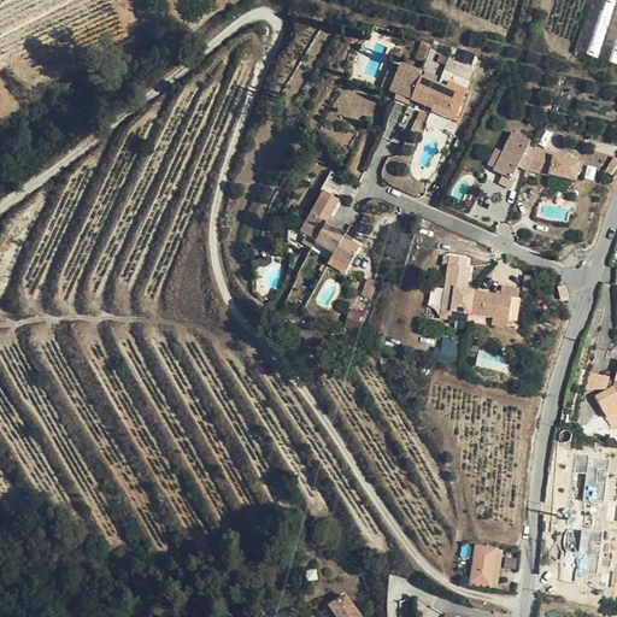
[(404,64),(399,76),(392,93),(398,95),(411,100),(434,110),(436,105),(452,111),(459,92),(421,77),(423,71),(404,64)]
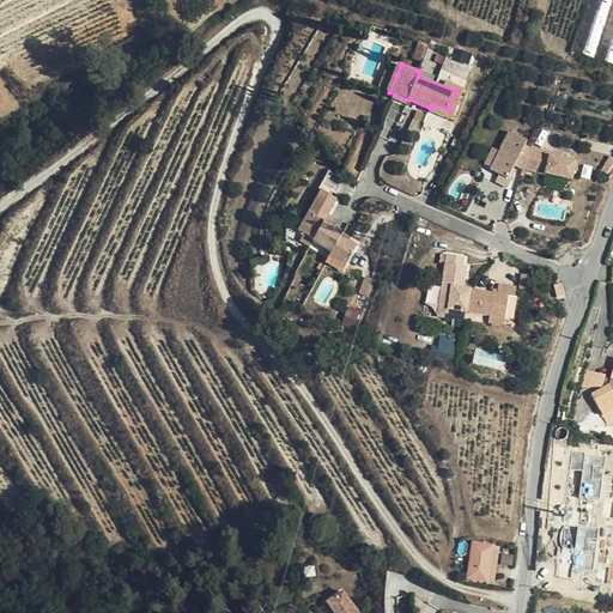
[(389,92),(396,76),(388,72),(381,89),(389,92)]
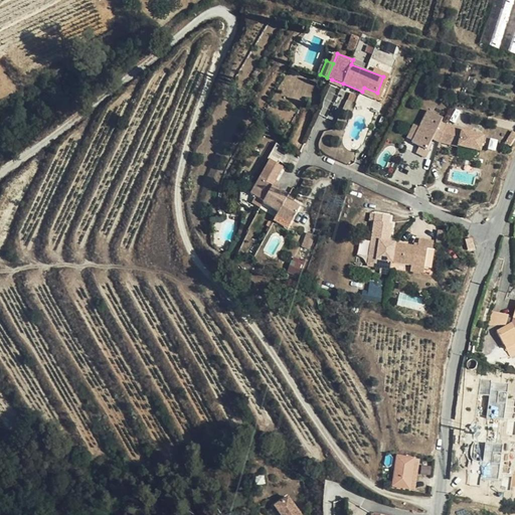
[(343,83),(332,79),(328,90),(339,94),(343,83)]
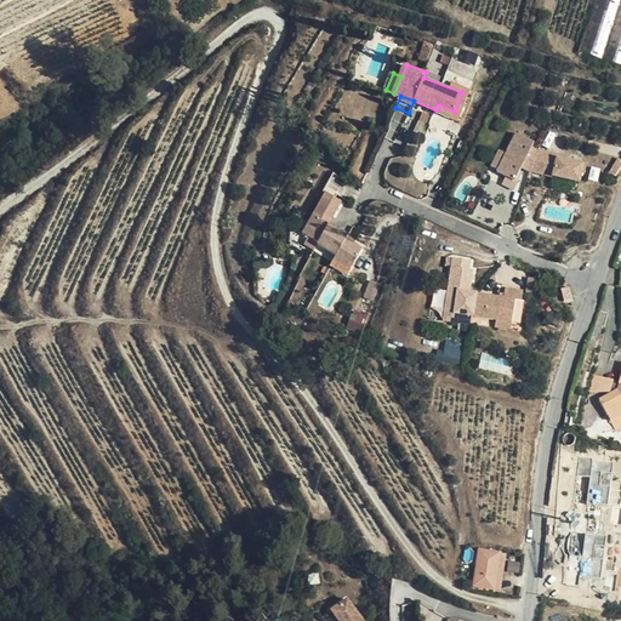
[(451,120),(455,112),(439,106),(437,110),(436,114),(451,120)]
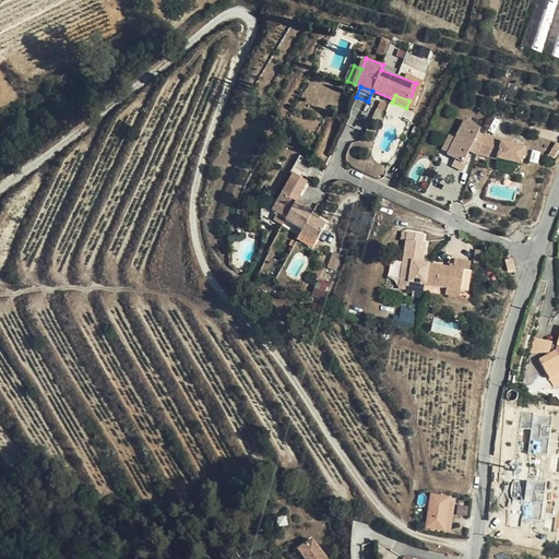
[(482,154),(489,133),(479,131),(482,127),(468,121),(460,139),(452,156),(451,157),(466,165),(473,150),(482,154)]
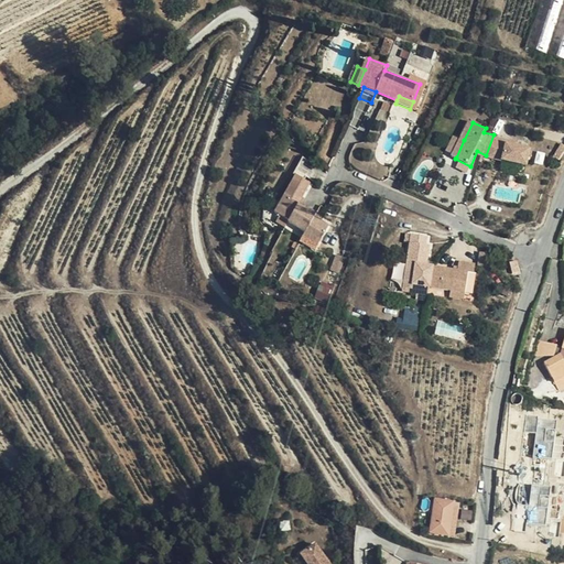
[(502,138),(494,134),(486,155),(496,159),(502,138)]
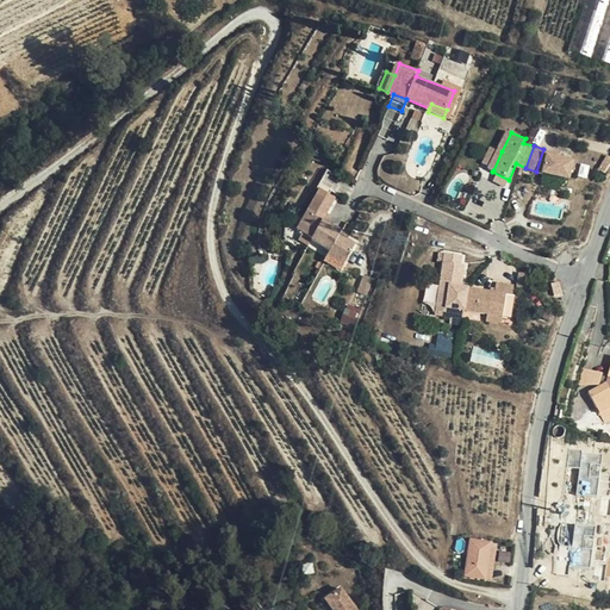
[(493,170),(502,151),(491,147),(483,166),(493,170)]
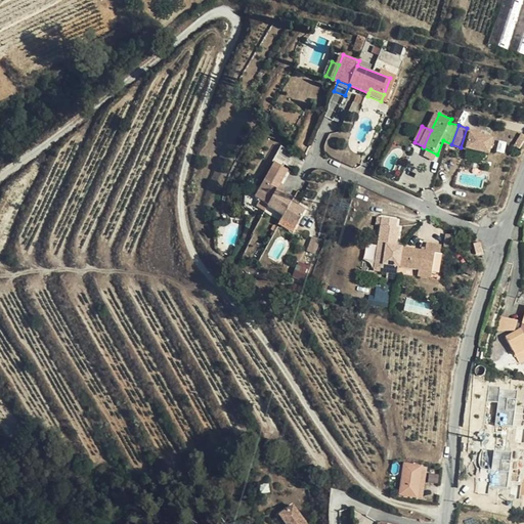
[(485,134),(467,128),(461,147),(471,150),(472,148),(475,139),(483,142),(484,137),(485,134)]
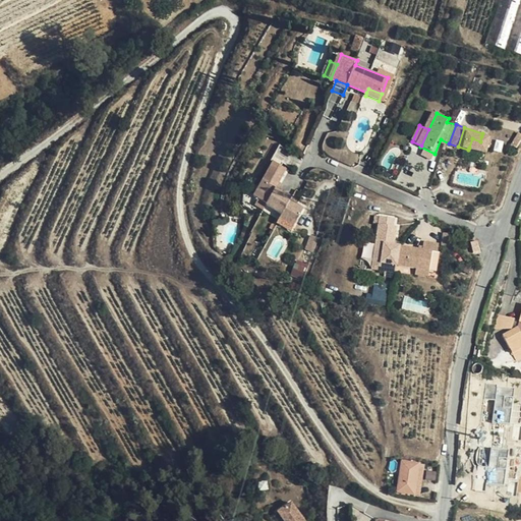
[(520,132),(519,131),(512,145),(518,148),(520,141),(520,132)]
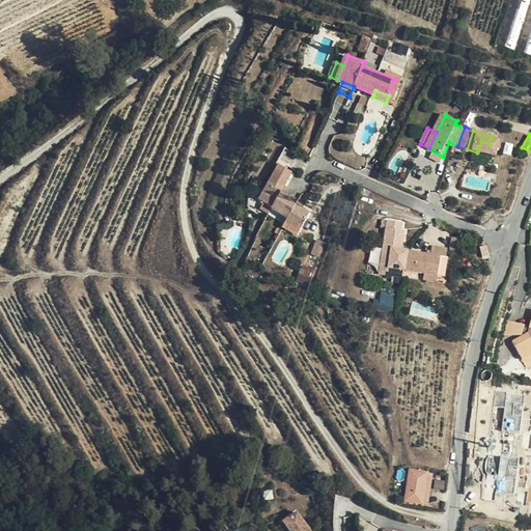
[(503,143),(491,139),(490,144),(481,141),(478,150),(499,158),(503,143)]
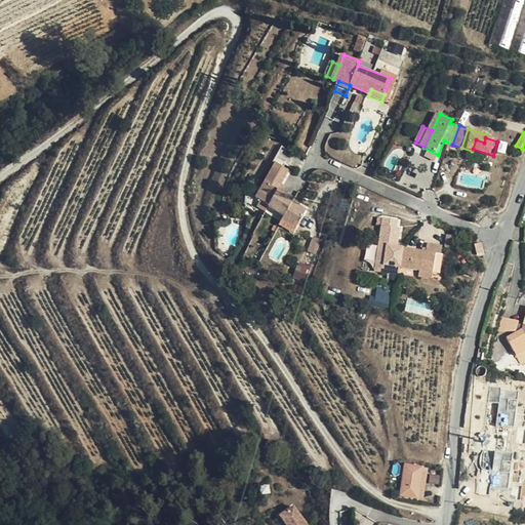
[(280,190),(290,171),(276,164),(256,199),(286,215),(281,226),(293,233),(307,209),(299,205),(300,202),(280,190)]
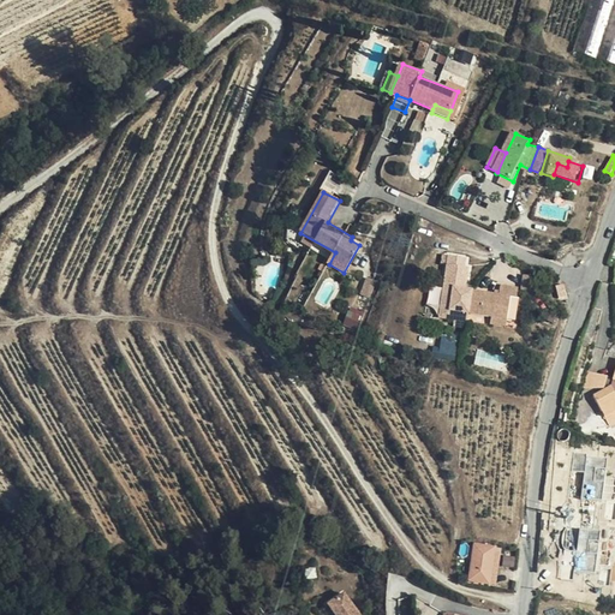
[(518,296),(524,296),(524,287),(505,286),(505,294),(470,293),(471,274),(466,274),(466,266),(447,264),(446,293),(457,293),(455,316),(455,323),(475,323),(476,316),(499,317),(499,324),(517,326),(517,318),(518,296)]
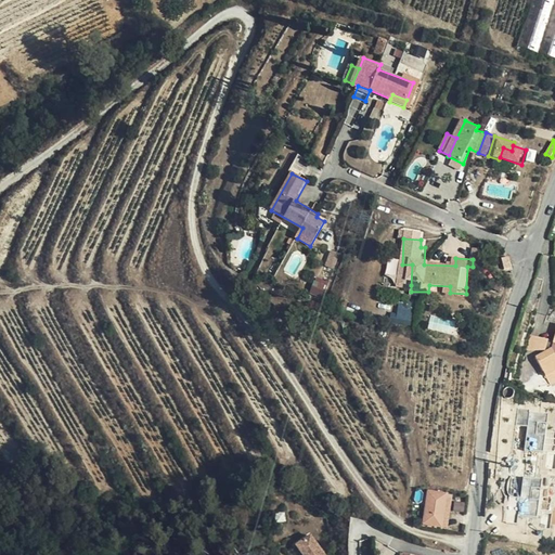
[(327,265),(336,267),(340,253),(332,250),(327,265)]
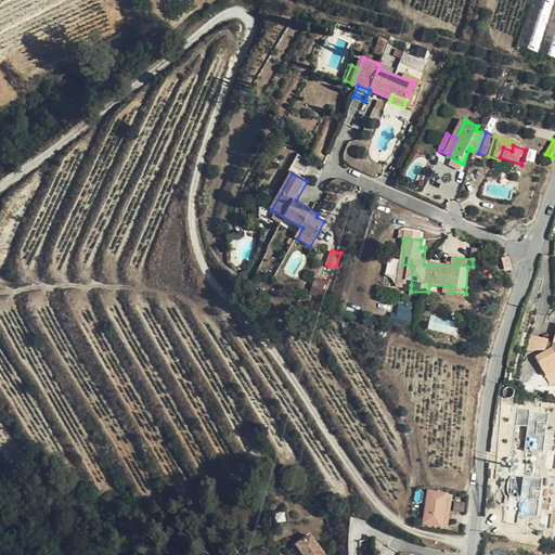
[(513,268),(511,256),(502,258),(505,270),(513,268)]
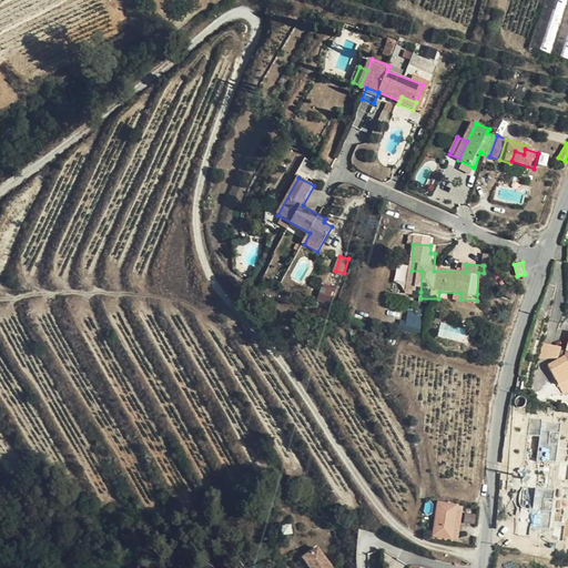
[(422,271),(412,271),(411,292),(421,292),(422,271)]
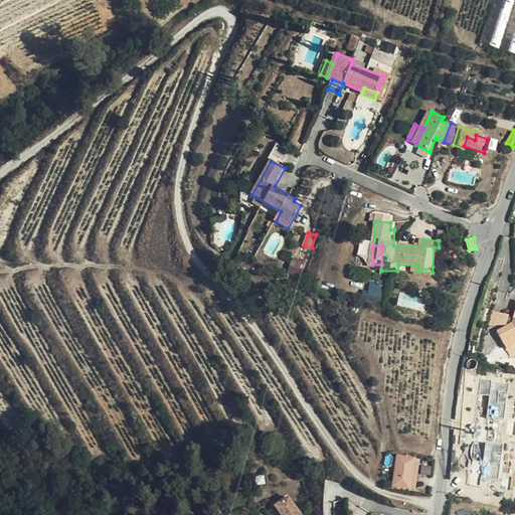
[(295,256),(288,272),(299,277),(306,261),(295,256)]
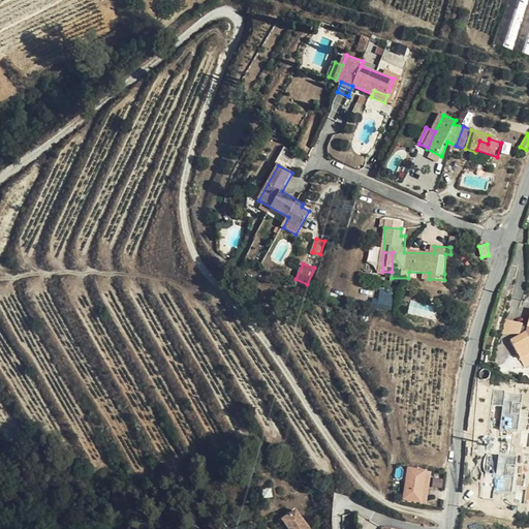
[(383,289),(379,300),(386,303),(385,305),(391,307),(395,294),(383,289)]
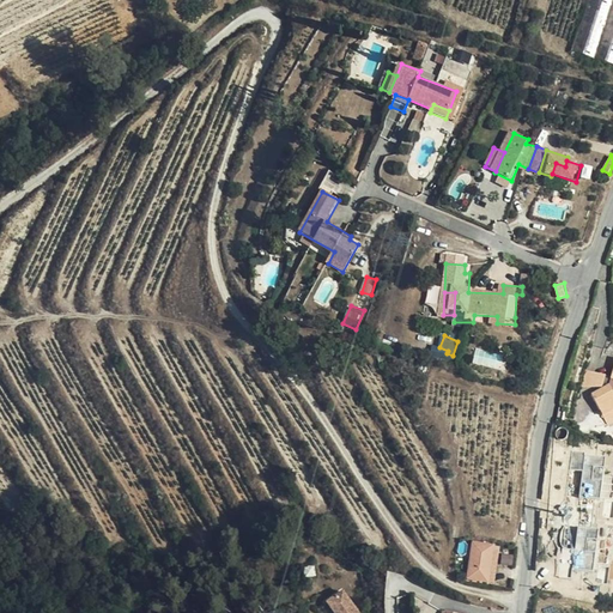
[(612,366),(610,383),(592,392),(607,423),(612,419),(612,366)]
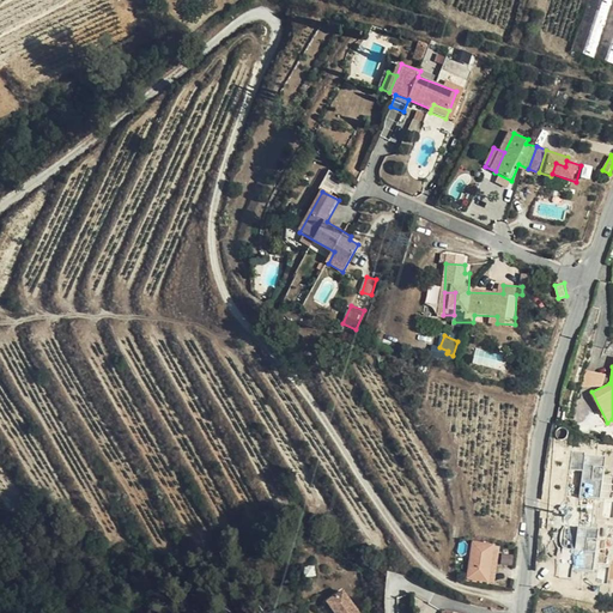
[(605,384),(607,375),(587,369),(582,386),(605,384)]
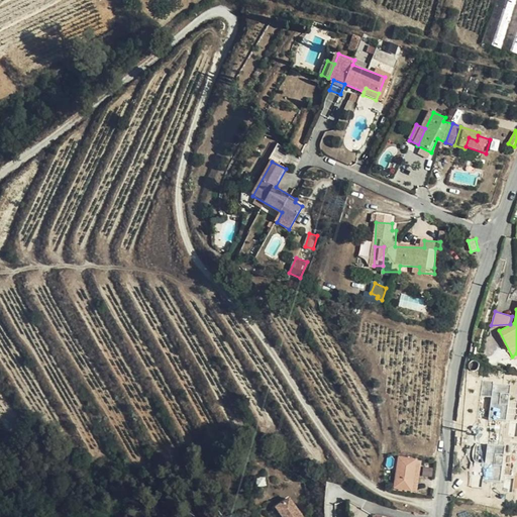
[(417,459),(400,457),(396,488),(413,490),(417,459)]
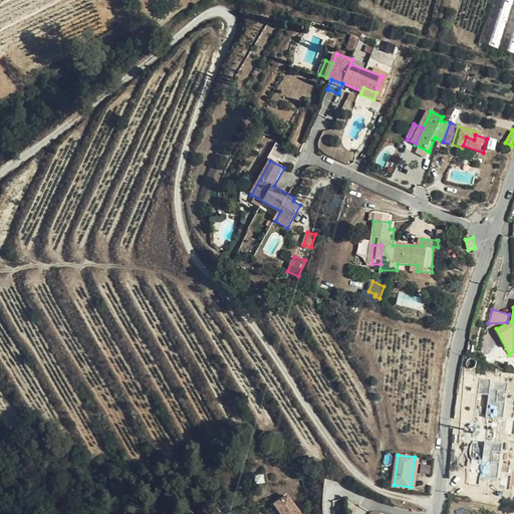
[(489,487),(490,471),(472,469),(469,492),(482,494),(483,486),(489,487)]
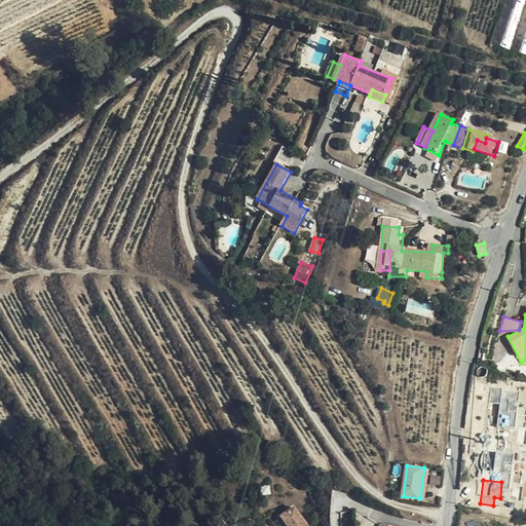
[(285,516),(291,525),(309,525),(298,506),(285,516)]
